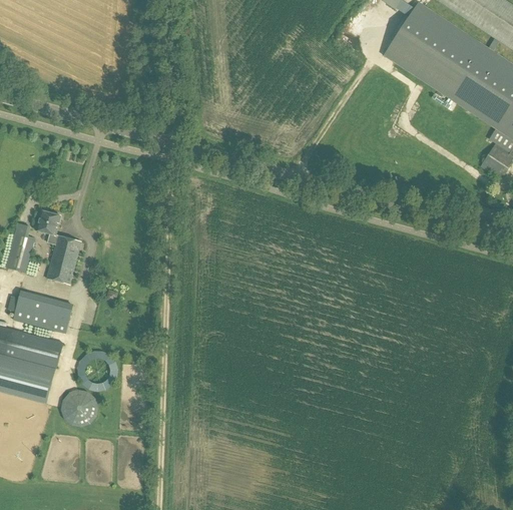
[(384,0),(396,8),(400,0),(437,0),(512,49),(512,63),(418,1),(384,54),(495,127),(489,137),(495,141),(480,164),(501,178),(512,159),(512,5),(505,0),(384,0)]
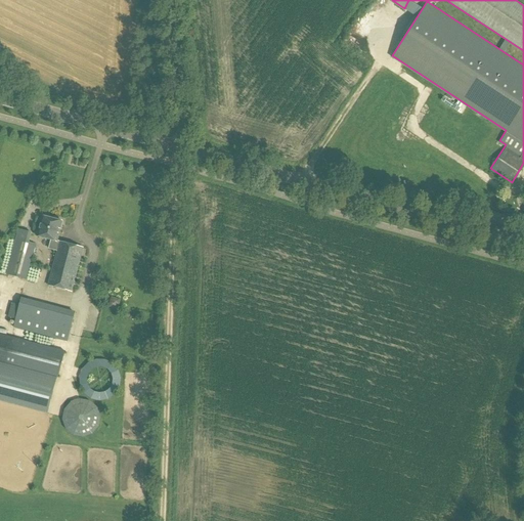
[(72,289),(84,245),(57,237),(62,219),(43,213),(37,233),(51,237),(48,246),(56,248),(47,283),(72,289)]
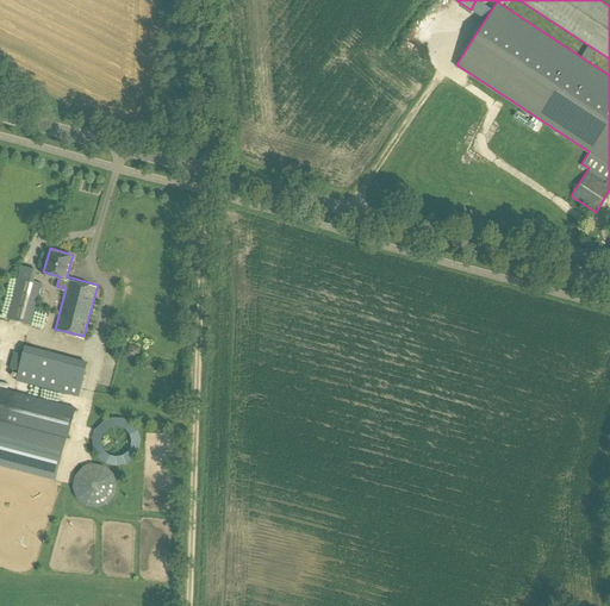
[(18,274),(7,317),(31,323),(42,280),(32,277),(35,269),(20,266),(18,274)]
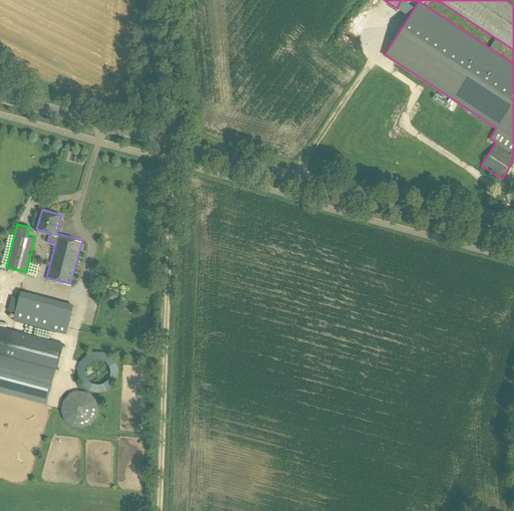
[(74,303),(21,289),(13,318),(23,321),(47,327),(66,332),(74,303)]
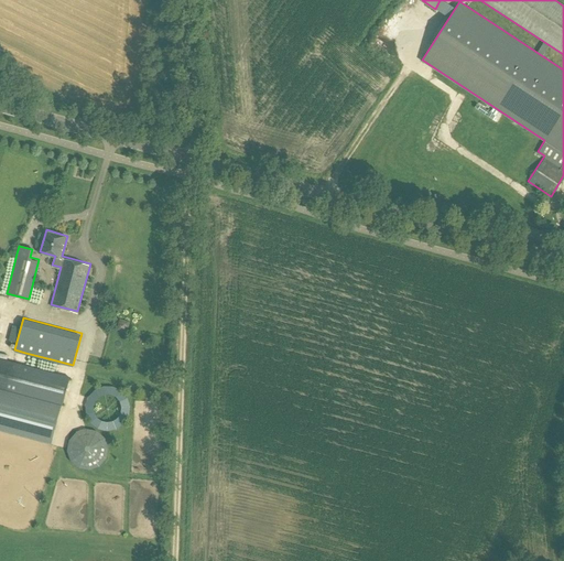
[(63,405),(71,375),(0,356),(0,387),(61,403),(63,405)]
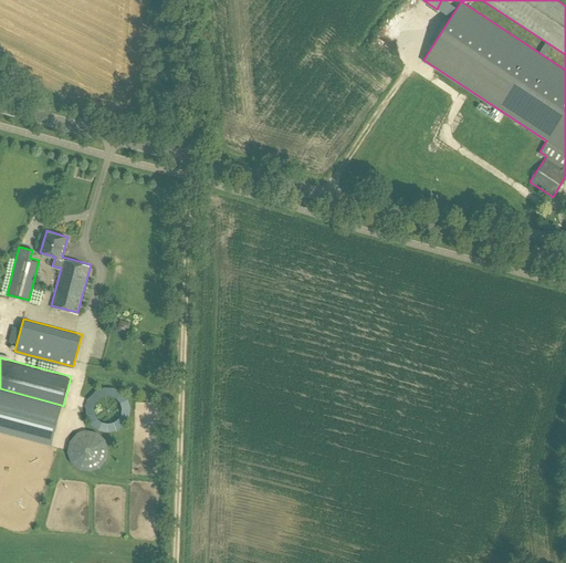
[(61,405),(0,388),(0,429),(51,442),(61,406),(61,405)]
